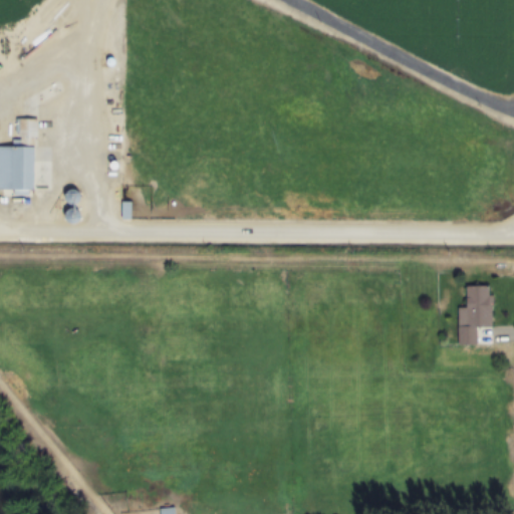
[(0,145),(0,187),(34,187),(35,117),(15,117),(15,145),(0,145)]
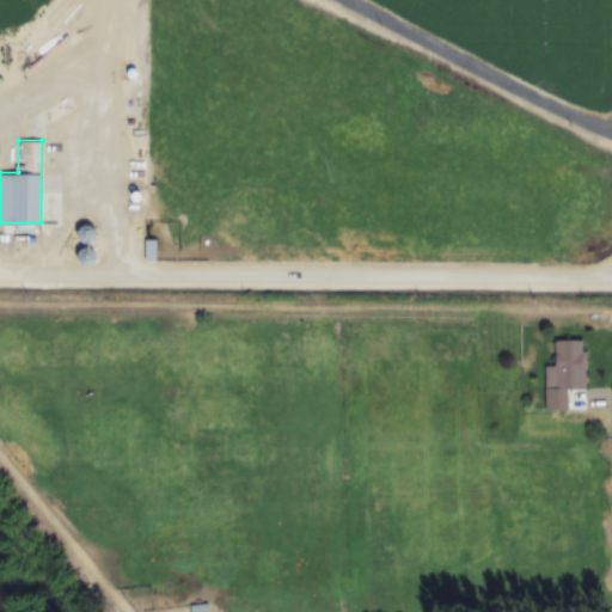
[(93,233),(86,224),(77,232),(84,242),(93,233)]
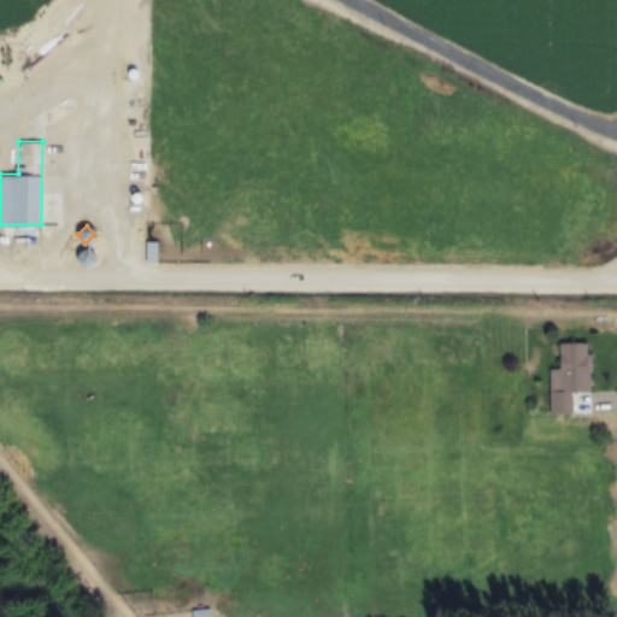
[(157,262),(157,240),(146,240),(146,262),(157,262)]
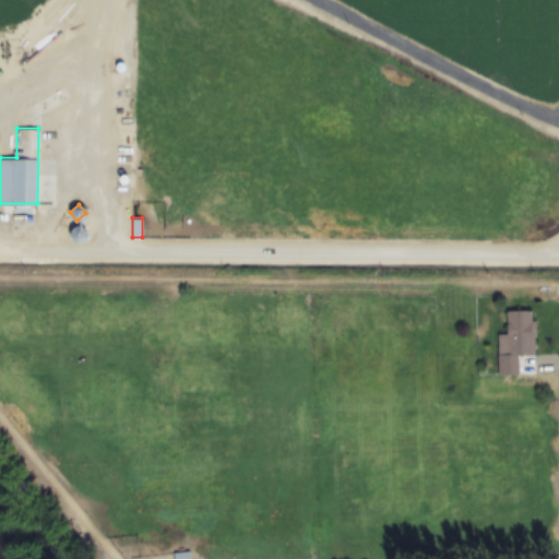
[(83,227),(72,227),(73,240),(84,239),(83,227)]
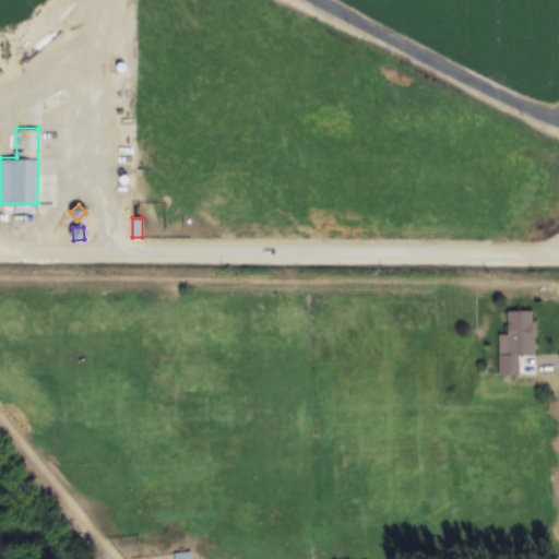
[(534,309),(508,309),(508,333),(498,333),(498,373),(520,373),(520,354),(535,354),(534,309)]
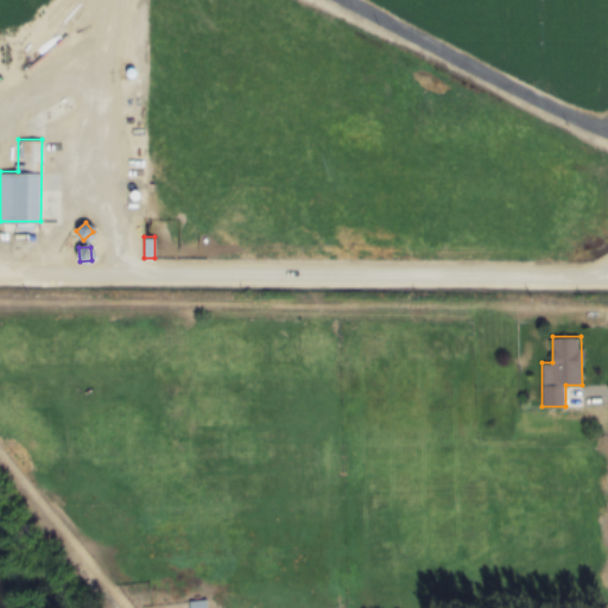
All buildings are outlined.
